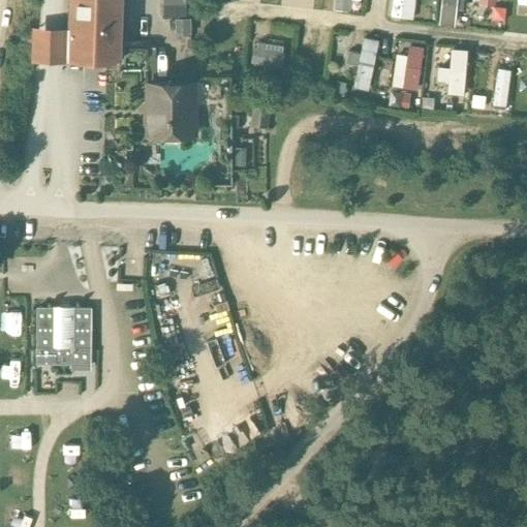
[(115,0),(64,0),(63,25),(62,60),(113,62),(115,0)]
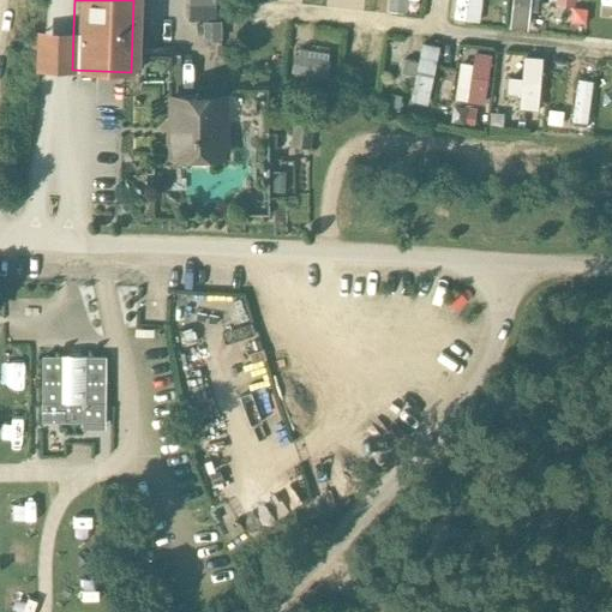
[(402,15),(405,0),(417,3),(417,0),(387,0),(384,12),(402,15)]
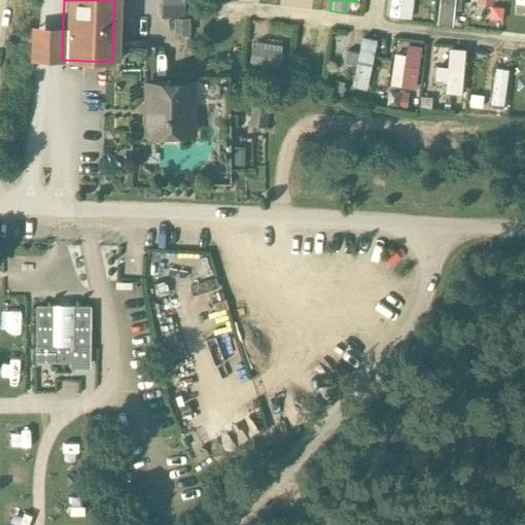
[(391,0),(389,18),(409,21),(412,2),(399,0),(391,0)]
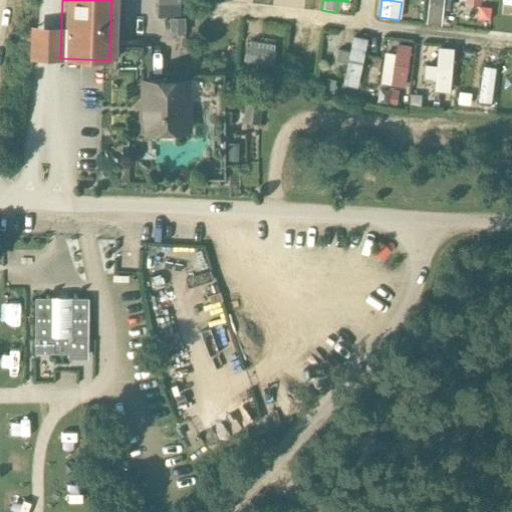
[(428,0),(426,24),(440,25),(442,0),(428,0)]
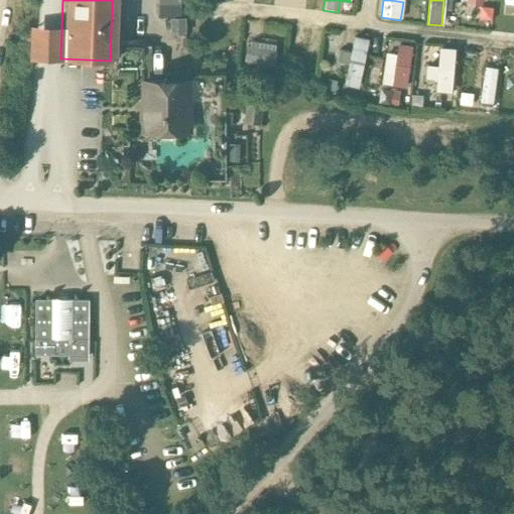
[(480,8),(480,21),(493,21),(493,8),(480,8)]
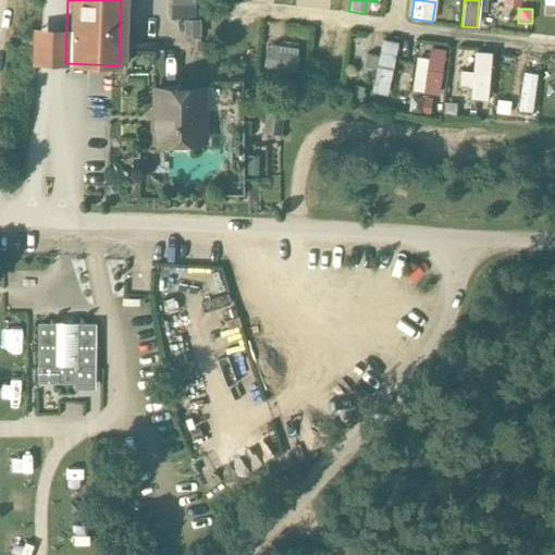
[(27,61),(65,63),(66,26),(29,25),(27,61)]
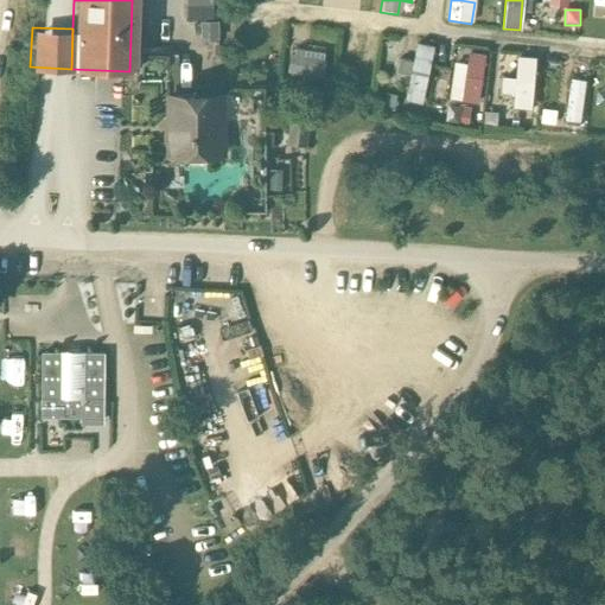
[(416,44),(406,101),(422,104),(433,48),(416,44)]
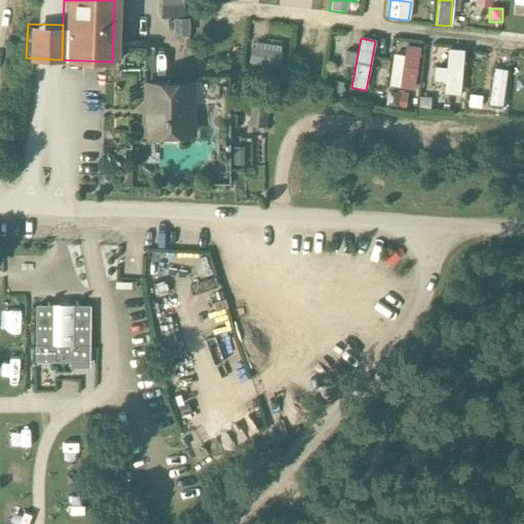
[(281,68),(282,45),(251,44),(250,67),(281,68)]
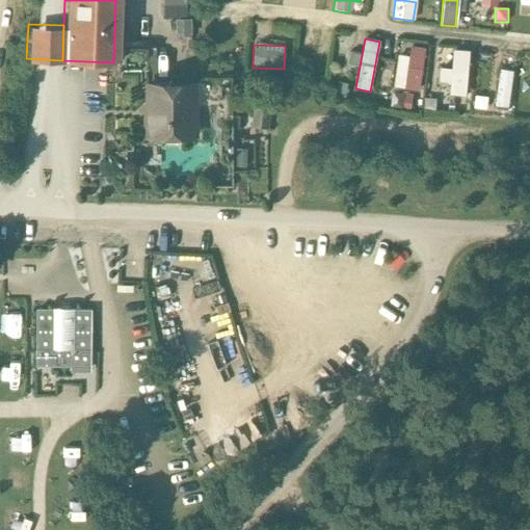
[(411,46),(408,57),(398,55),(393,87),(419,91),(426,48),(411,46)]
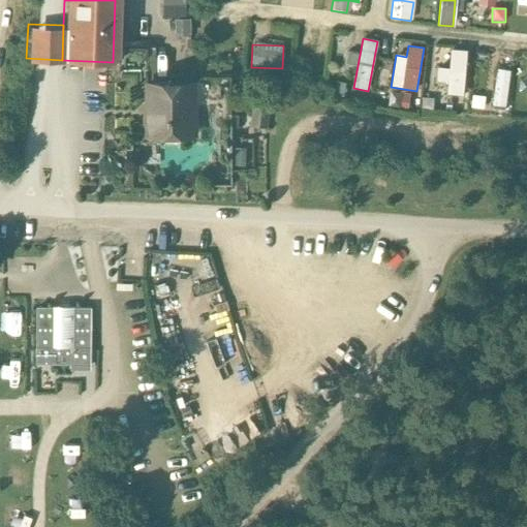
[(144,79),(156,79),(156,49),(144,48),(144,79)]
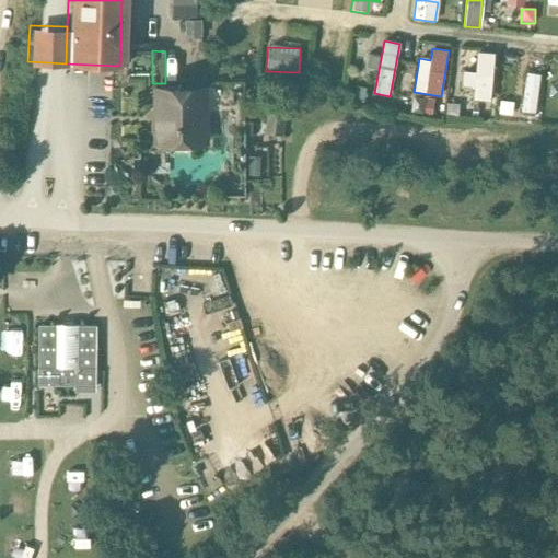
[(477,51),(474,72),(464,70),(462,84),(474,86),(473,100),(489,102),(496,54),(477,51)]
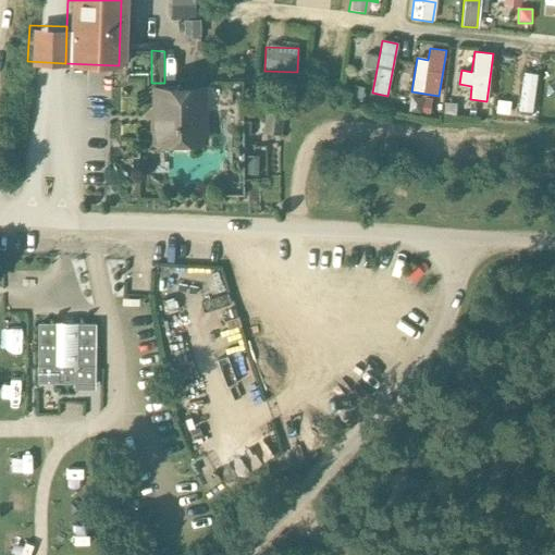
[(533,112),(538,74),(523,72),(519,110),(533,112)]
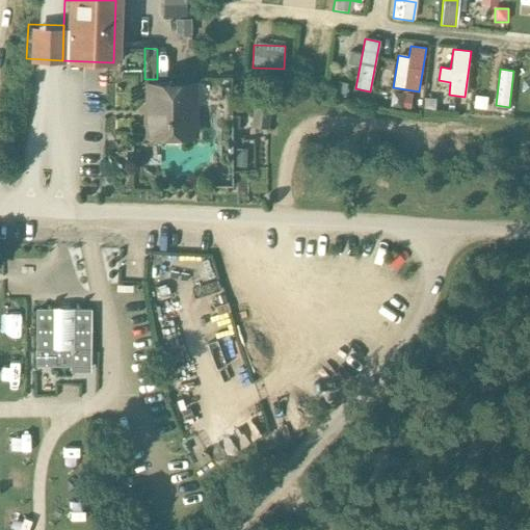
[(192,82),(143,83),(144,135),(193,134),(192,82)]
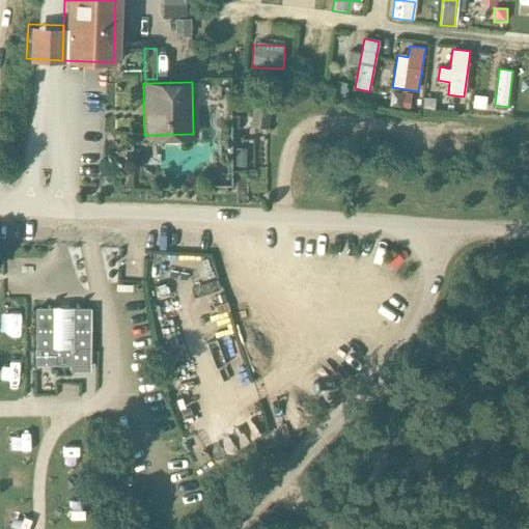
[(252,127),(270,127),(270,103),(252,103),(252,127)]
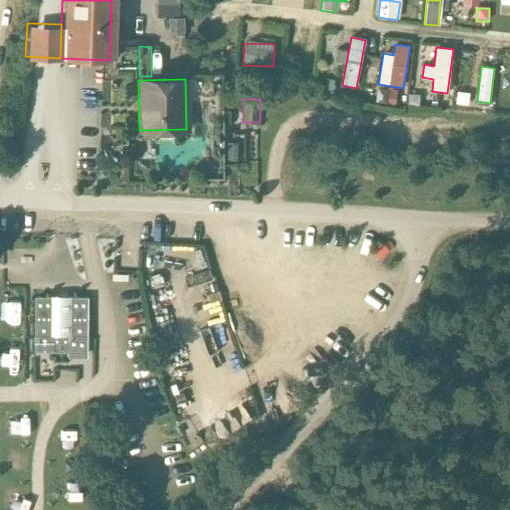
[(86,299),(32,299),(32,353),(86,353),(86,299)]
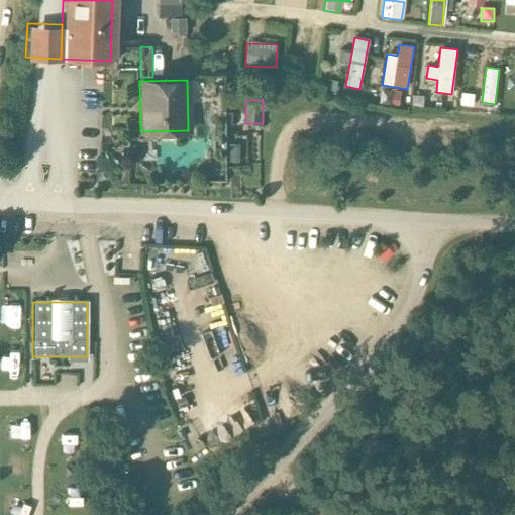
[(12,437),(32,436),(31,419),(12,419),(12,437)]
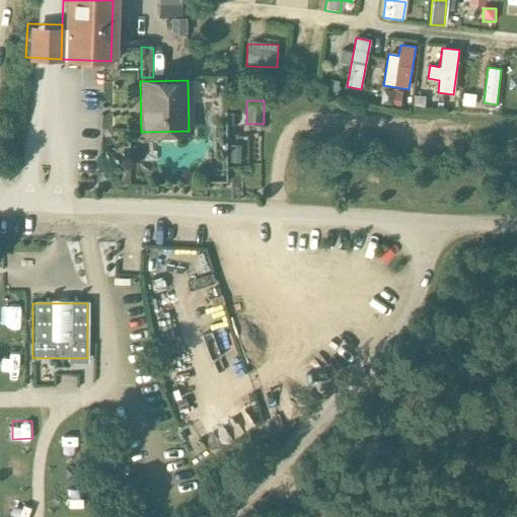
[(0,513),(22,514),(23,494),(0,493),(0,513)]
